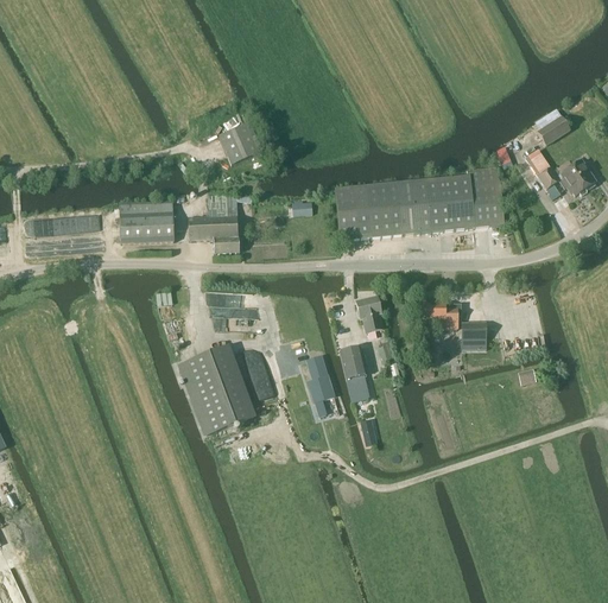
[(545,144),(569,128),(561,115),(537,131),(545,144)]
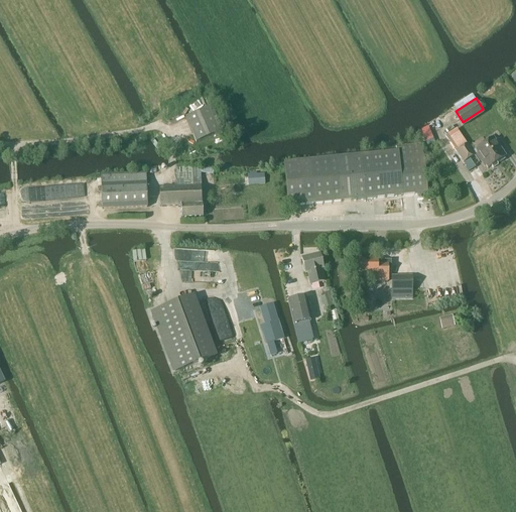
[(196,139),(222,128),(212,103),(185,114),(196,139)]
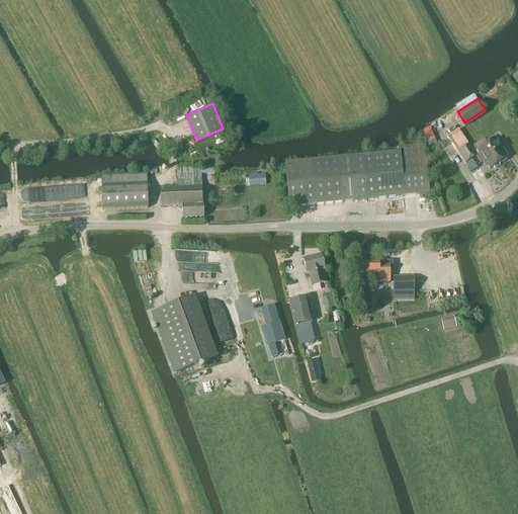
[(436,136),(431,123),(424,126),(429,139),(436,136)]
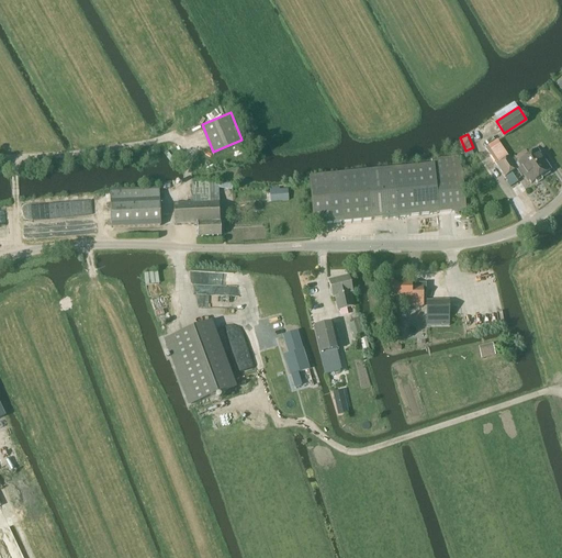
[(528,178),(530,177),(531,179),(543,171),(544,173),(549,169),(549,168),(550,167),(537,147),(535,148),(534,145),(528,149),(530,152),(514,163),(508,154),(497,162),(505,173),(520,163),(526,171),(525,174),(528,178)]
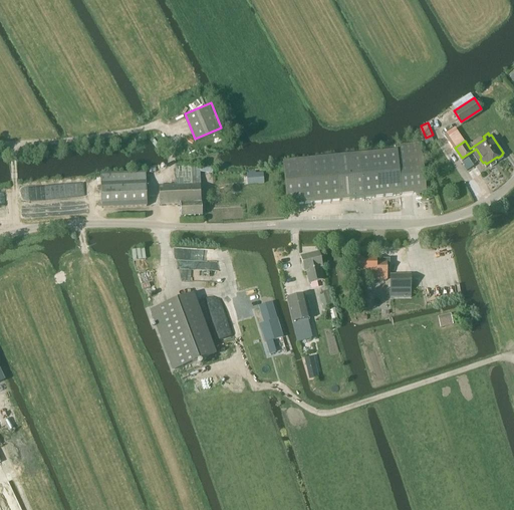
[(308,156),(283,159),(283,163),(287,202),(401,191),(426,189),(422,154),(418,141),(394,143),(395,148),(308,156)]
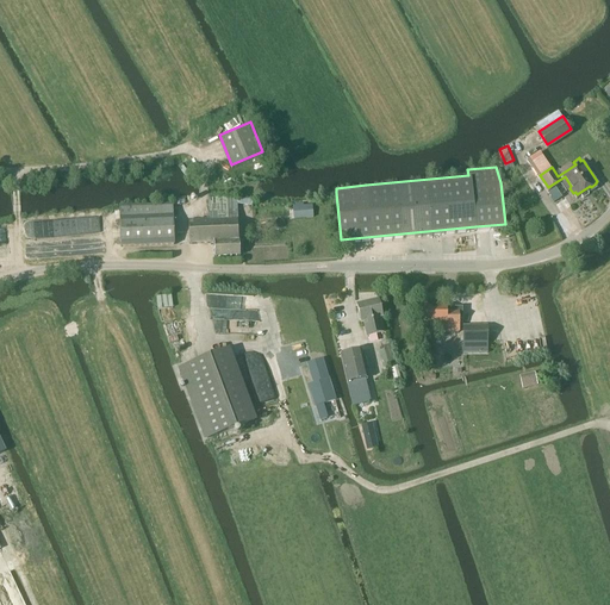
[(209,199),(209,216),(228,214),(226,198),(209,199)]
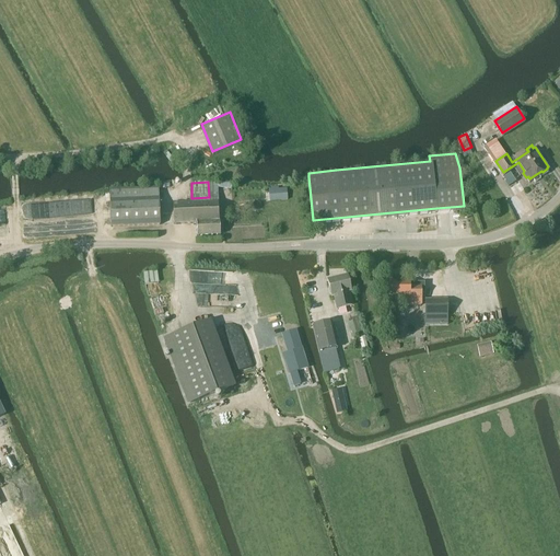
[(111,223),(160,221),(159,184),(109,186),(111,223)]
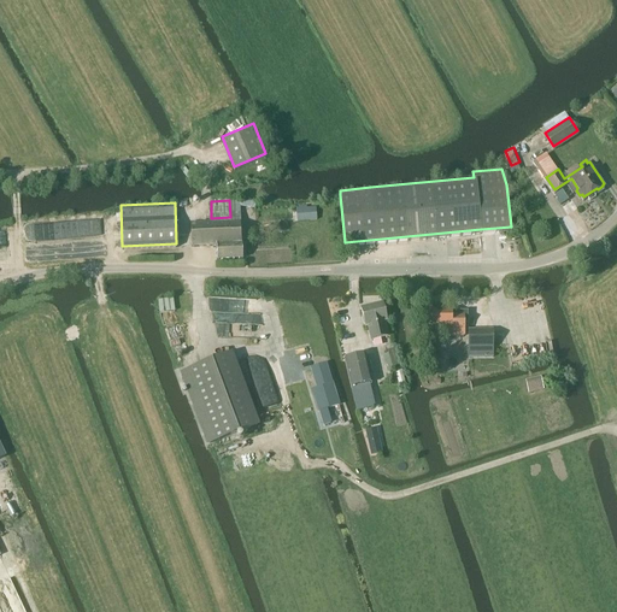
[(316,204),(307,205),(309,216),(317,216),(316,204)]
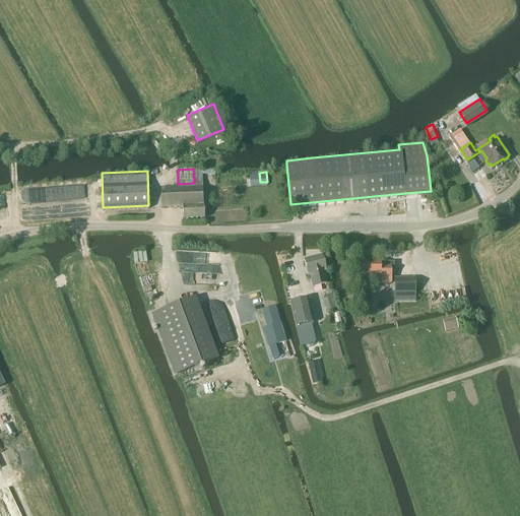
[(183,215),(204,214),(202,183),(194,183),(178,184),(160,185),(161,204),(182,203),(183,215)]
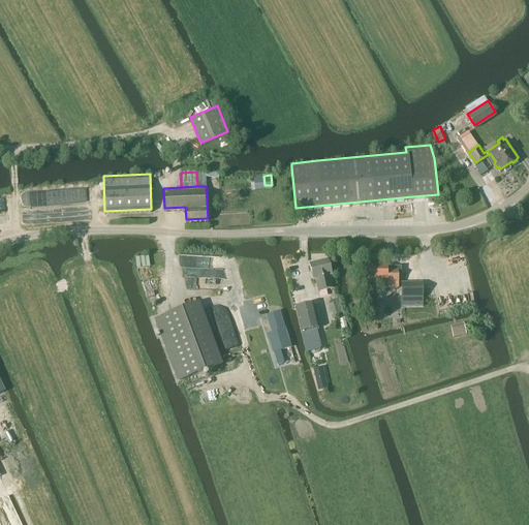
[(328,257),(309,261),(313,277),(315,276),(317,288),(333,285),(330,273),(331,272),(328,257)]
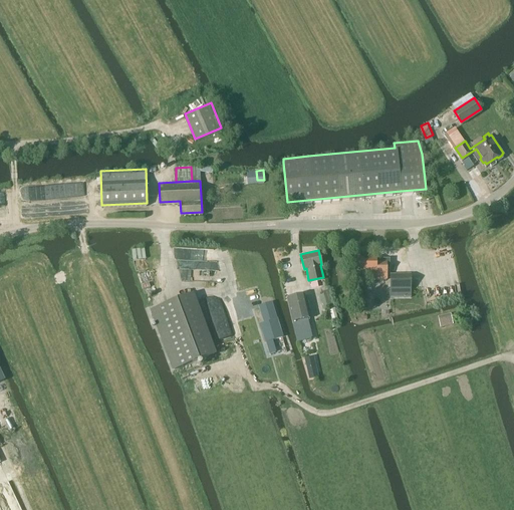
[(375,256),(354,256),(354,269),(354,275),(369,275),(369,277),(387,276),(387,265),(390,265),(390,257),(375,257),(375,256)]
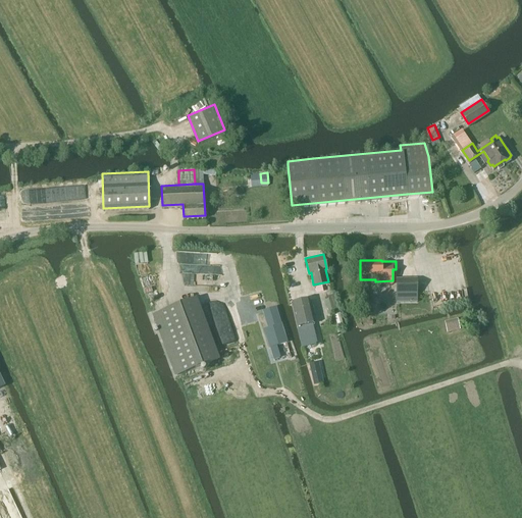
[(397,276),(397,291),(417,291),(417,276),(397,276)]
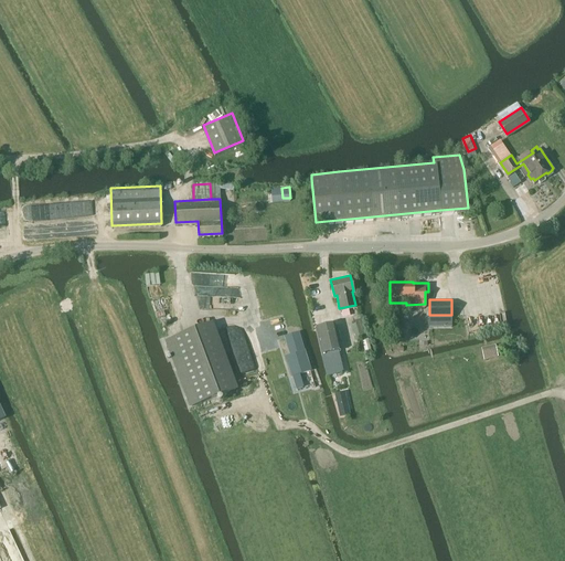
[(362,316),(354,318),(355,320),(360,336),(360,337),(361,336),(368,335),(362,316)]
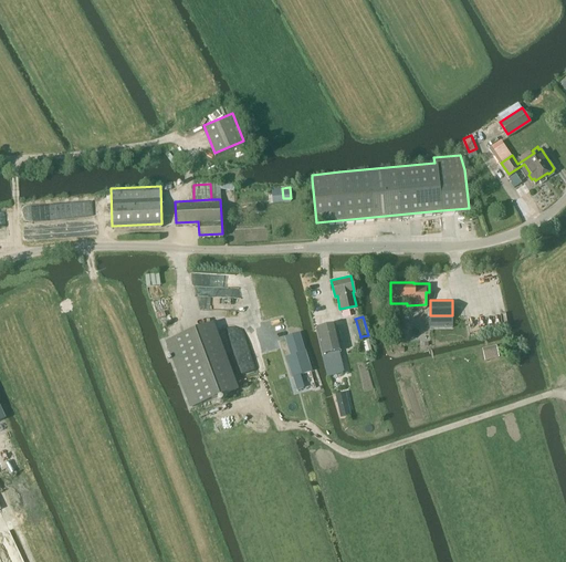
[(168,337),(191,403),(236,387),(211,321),(168,337)]
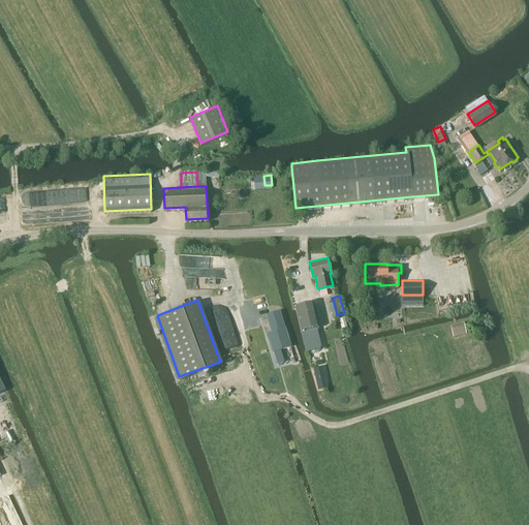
[(294,304),(299,321),(300,330),(301,330),(319,326),(314,300),(294,304)]
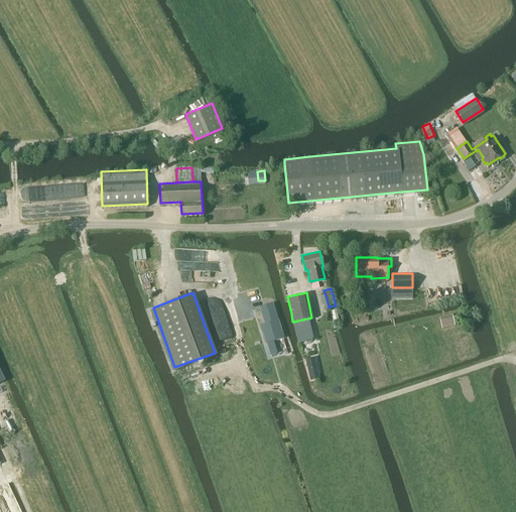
[(280,335),(268,304),(262,306),(267,321),(260,324),(270,350),(279,346),(276,337),(280,335)]
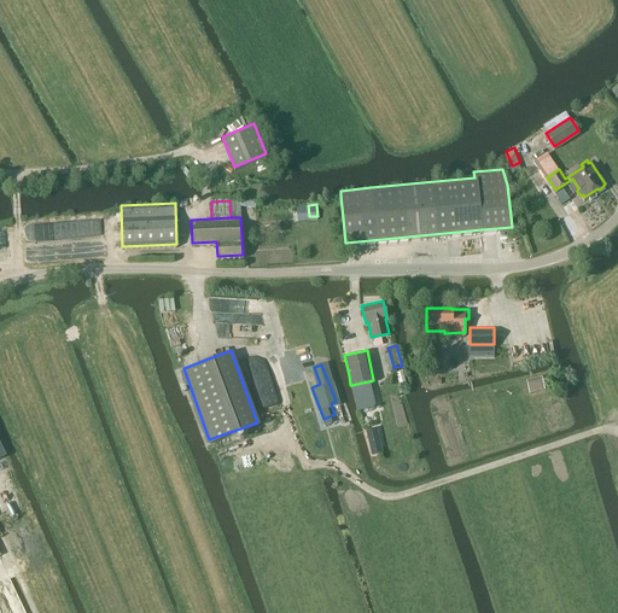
[(402,366),(395,367),(400,383),(406,380),(402,366)]
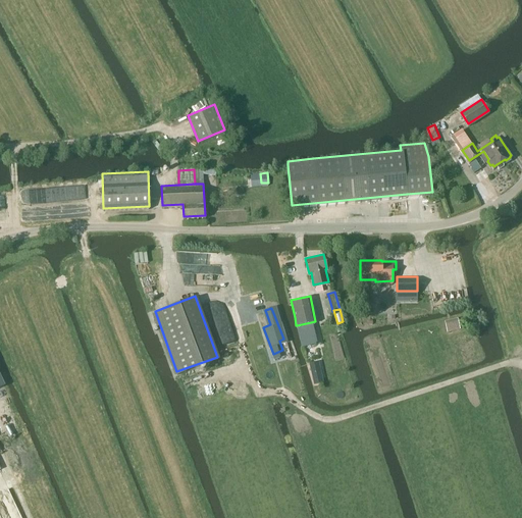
[(458,315),(444,318),(447,330),(460,326),(458,315)]
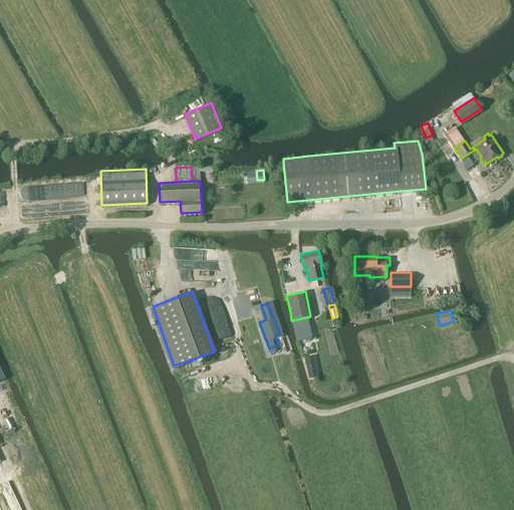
[(312,354),(304,356),(308,375),(316,374),(312,354)]
